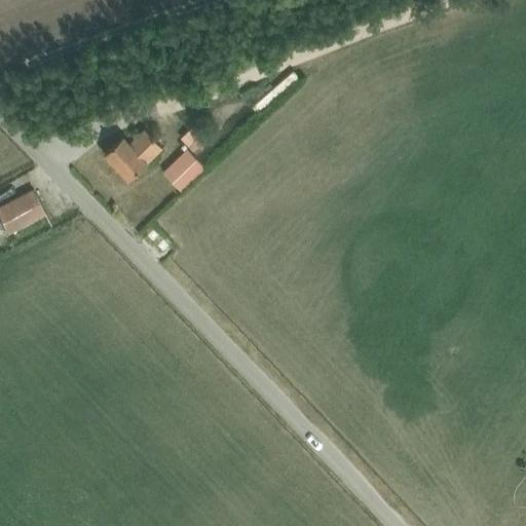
[(268,117),(308,80),(300,72),(261,109),(268,117)]
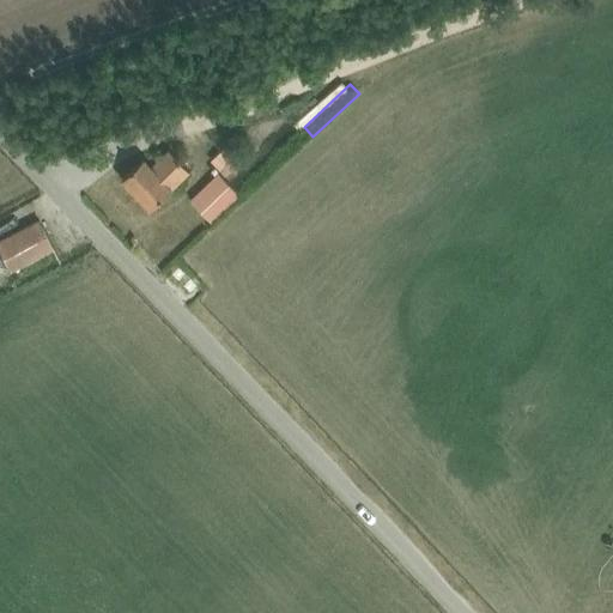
[(236,146),(219,163),(235,180),(252,164),(236,146)]
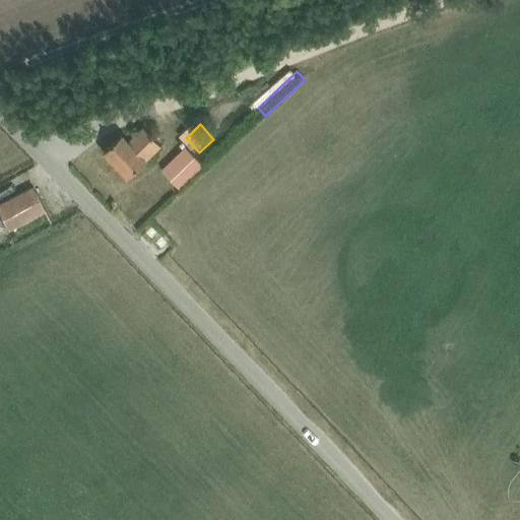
[(127,178),(145,159),(144,158),(160,144),(143,127),(128,141),(122,134),(103,151),(127,178)]
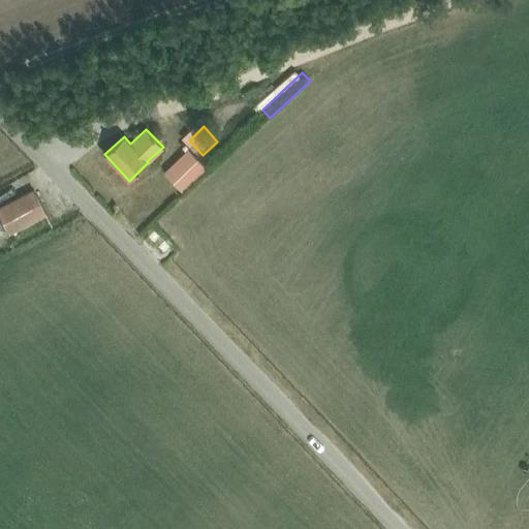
[(182,191),(196,177),(207,167),(188,149),(164,173),(182,191)]
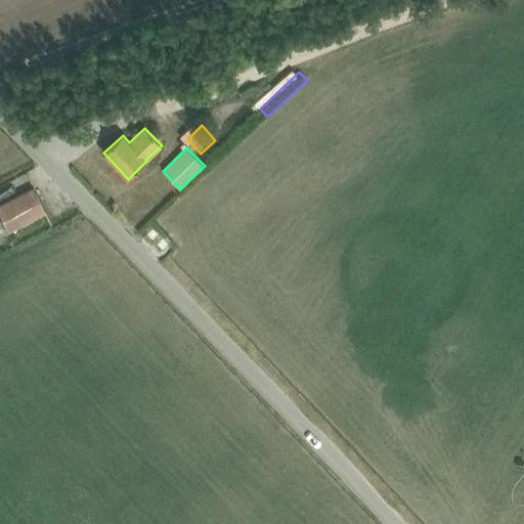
[(33,188),(15,198),(0,205),(0,228),(6,226),(8,230),(45,211),(33,188)]
